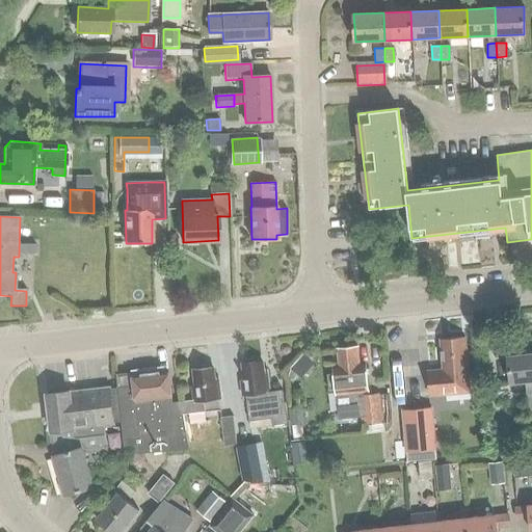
[(428,371),(430,396),(451,394),(452,395),(471,394),(469,369),(468,369),(464,338),(440,340),(443,370),(428,371)]
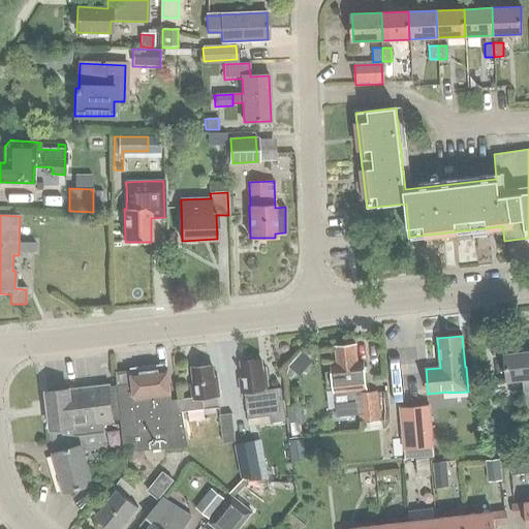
[(336,366),(330,367),(336,419),(359,416),(360,424),(378,422),(376,392),(366,393),(363,364),(356,364),(354,345),(334,348),(336,366)]
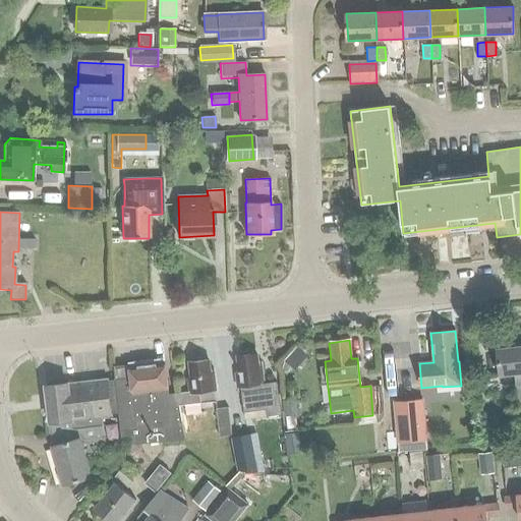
[(520,345),(497,348),(500,374),(514,373),(515,386),(516,386),(520,385),(520,345)]
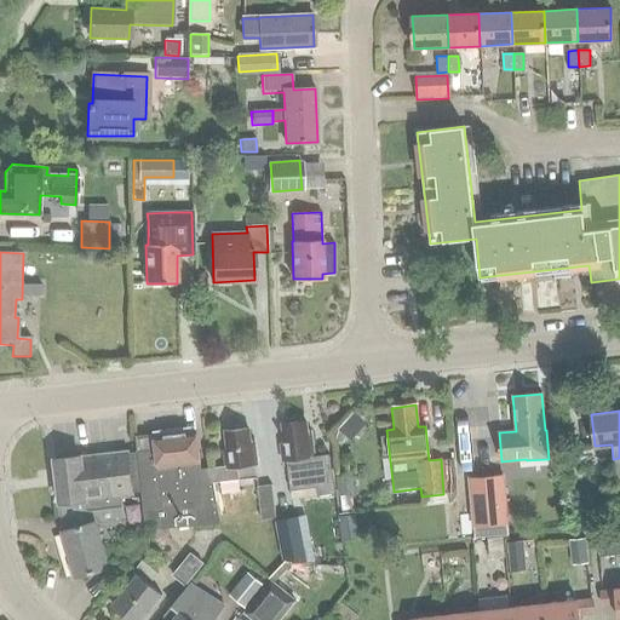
[(348,438),(363,422),(354,413),(338,430),(348,438)]
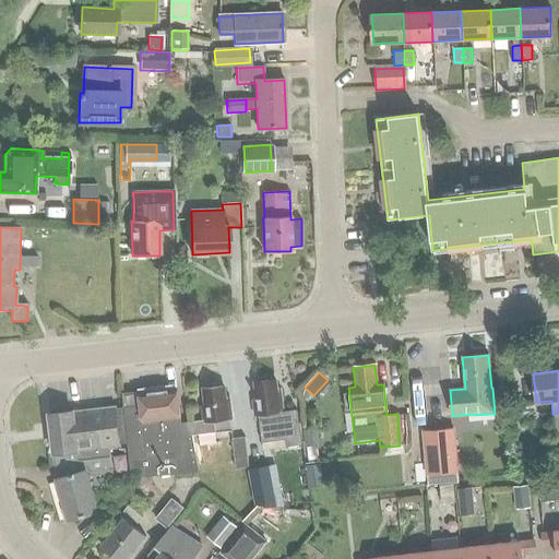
[(256,400),(252,401),(254,416),(258,416),(261,437),(284,433),(286,447),(301,444),(296,409),(283,412),(281,389),(275,390),(274,379),(271,380),(271,378),(258,379),(258,381),(254,381),(257,397),(256,397),(256,400)]
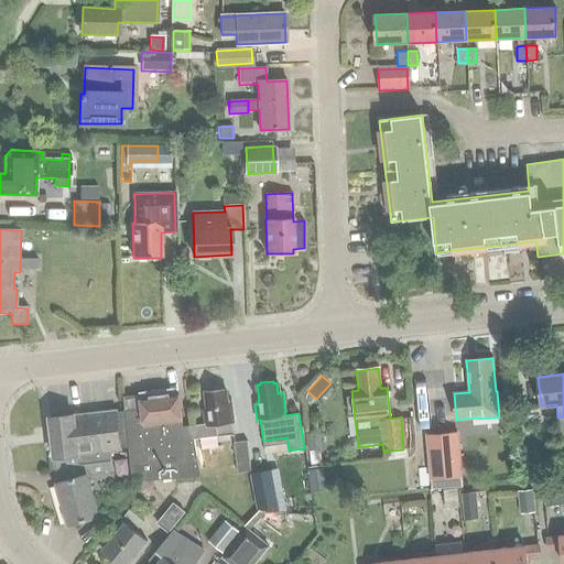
[(205,424),(192,425),(194,438),(199,438),(232,434),(231,423),(234,423),(230,399),(226,400),(225,389),(206,391),(207,408),(203,408),(205,424)]
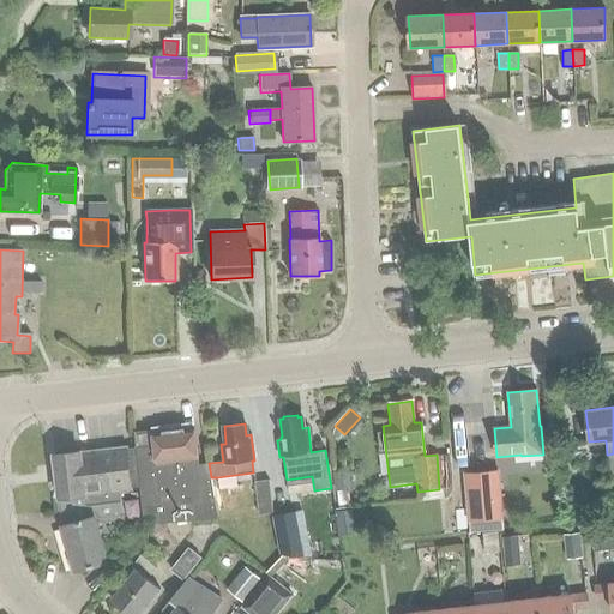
[(142,527),(143,528),(150,527),(214,519),(212,499),(210,479),(211,477),(209,463),(199,464),(194,427),(151,432),(151,433),(133,435),(134,447),(143,527),(142,527)]
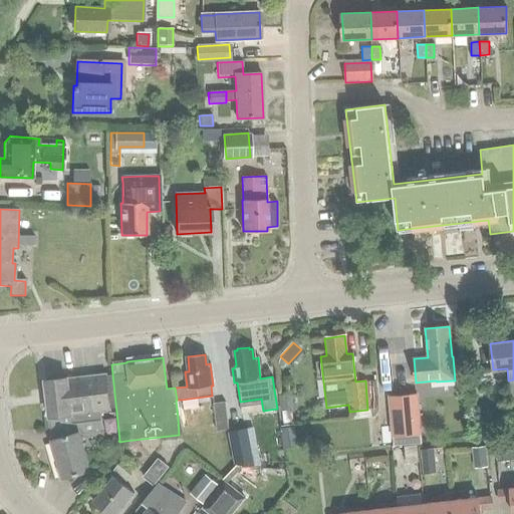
[(48,415),(51,415),(71,413),(71,411),(108,407),(105,375),(66,378),(66,376),(45,380),(48,415)]
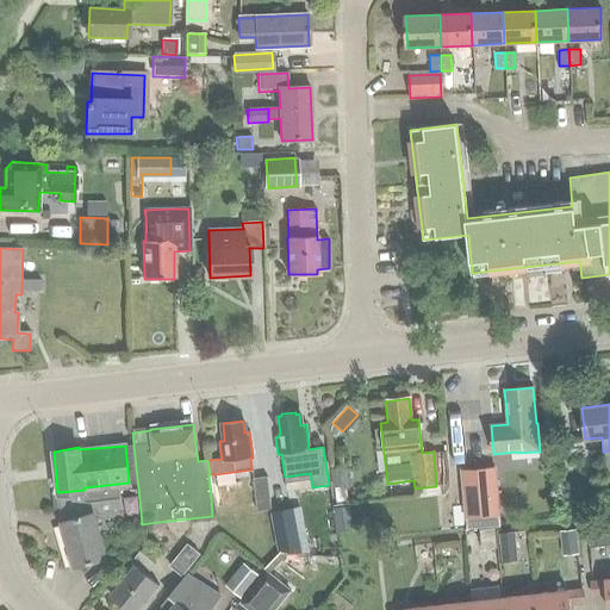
[(498,515),(495,467),(461,471),(465,518),(498,515)]
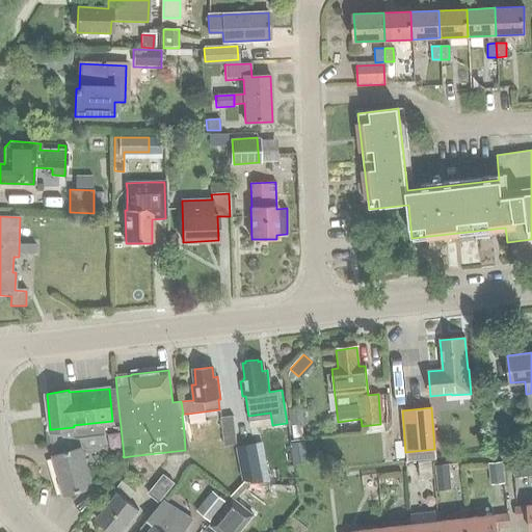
[(220,417),(223,446),(235,444),(231,416),(220,417)]
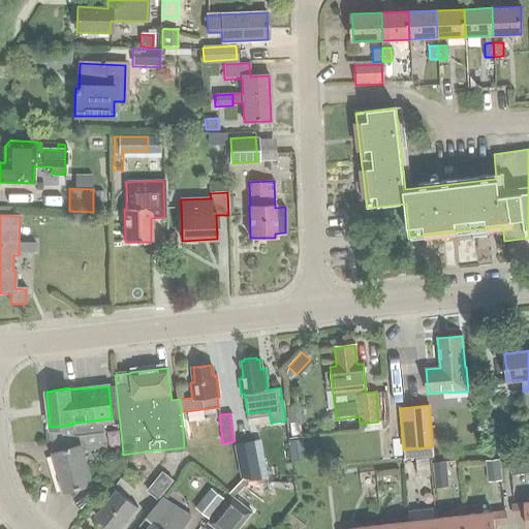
[(114,472),(129,454),(123,455),(122,454),(110,455),(103,432),(102,424),(112,423),(112,418),(73,423),(73,425),(53,427),(56,452),(54,453),(65,492),(93,484),(88,466),(110,460),(114,472)]
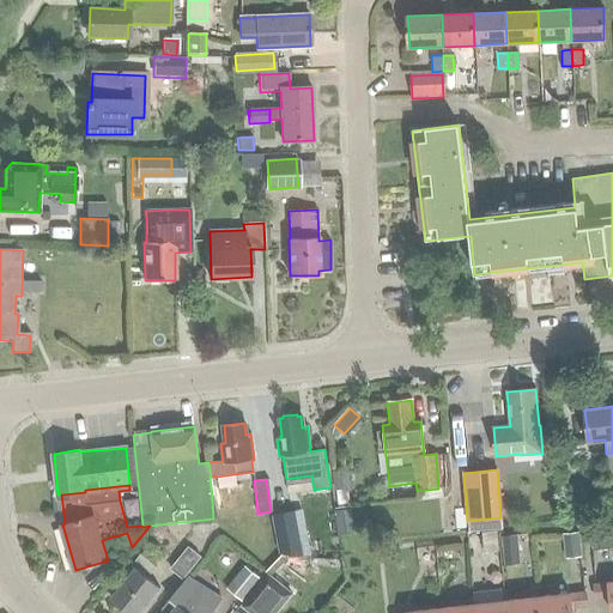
[(350,503),(349,489),(337,491),(338,504),(350,503)]
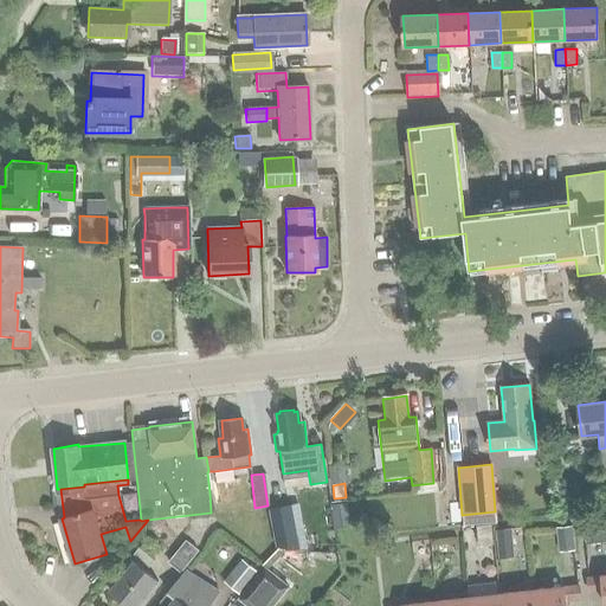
[(367,526),(363,503),(350,505),(353,527),(367,526)]
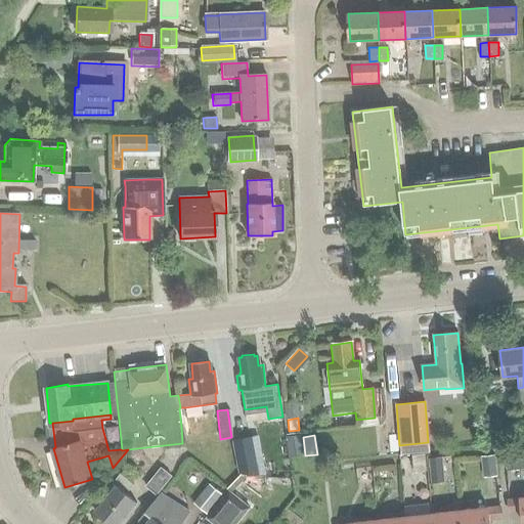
[(251,436),(232,440),(239,474),(264,475),(263,467),(261,461),(256,462),(251,436)]
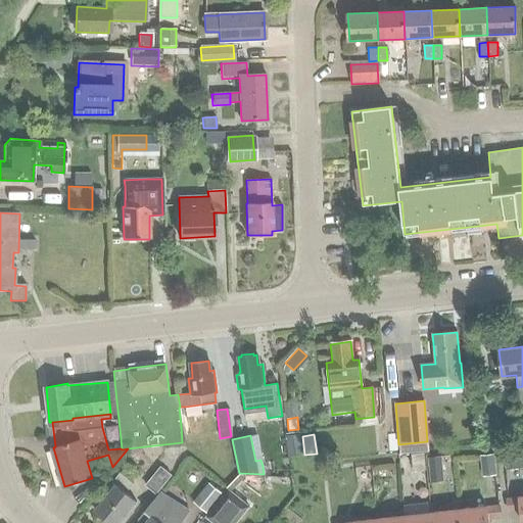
[(299,436),(288,437),(291,457),(302,456),(299,436)]
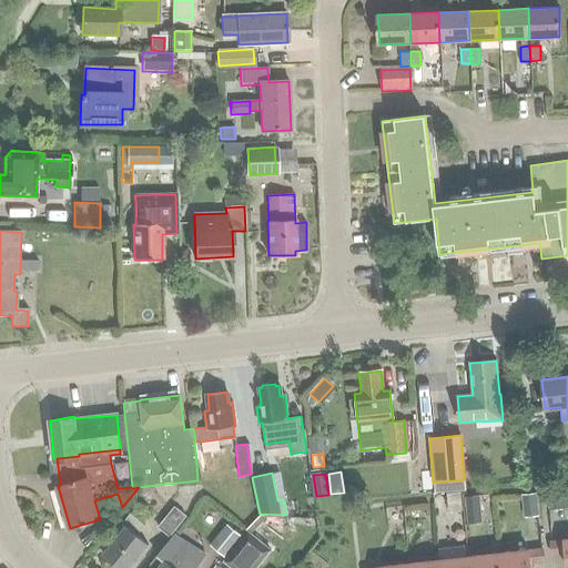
[(563,510),(560,490),(546,493),(548,511),(563,510)]
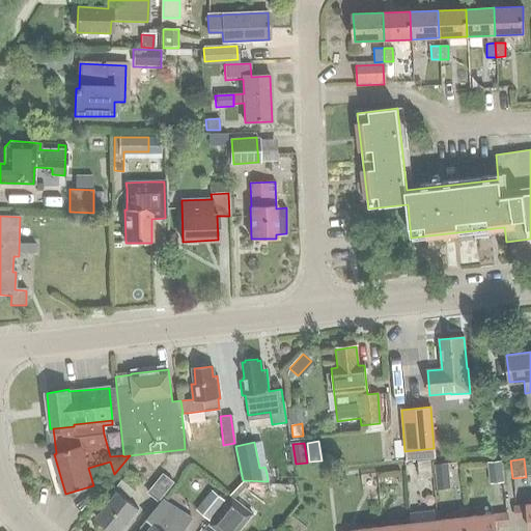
[(430,460),(417,462),(419,478),(431,477),(430,460)]
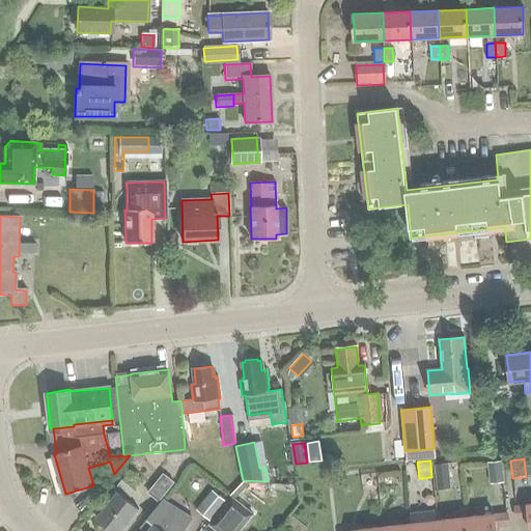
[(486,463),(488,483),(502,482),(500,462),(486,463)]
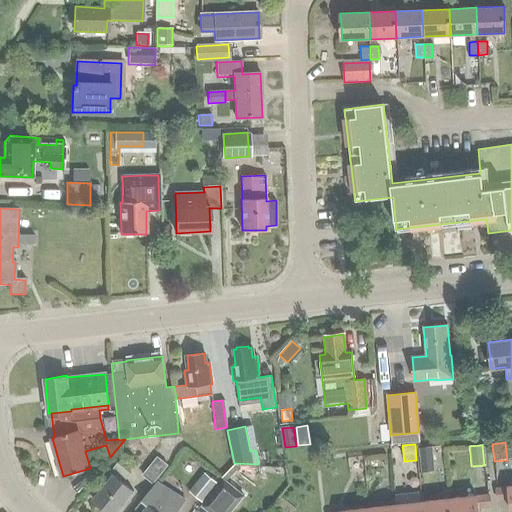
[(434,471),(432,447),(419,448),(421,472),(434,471)]
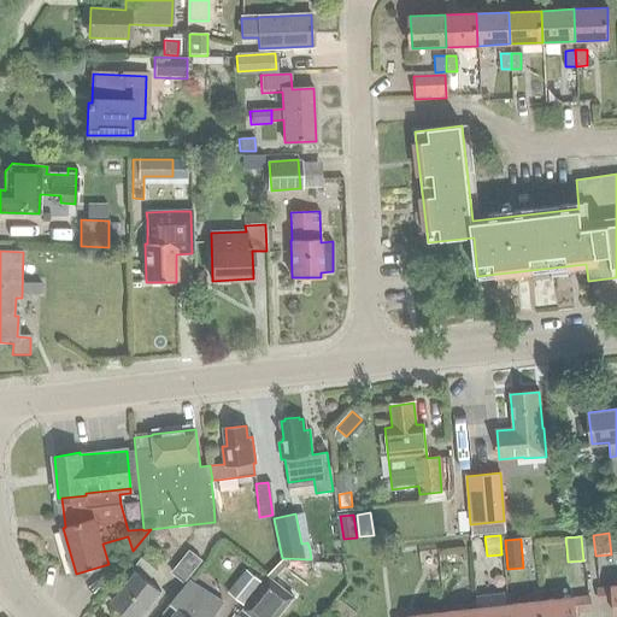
[(191,551),(172,573),(184,583),(203,562),(191,551)]
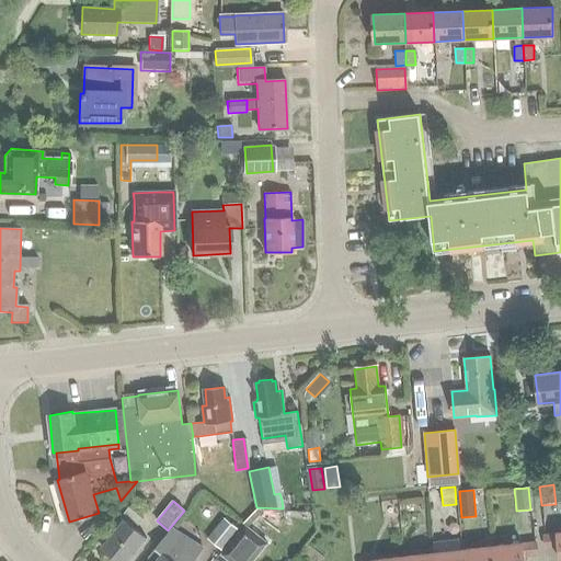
[(117,560),(127,560),(146,538),(135,528),(142,518),(128,506),(119,518),(123,522),(102,548),(117,560)]
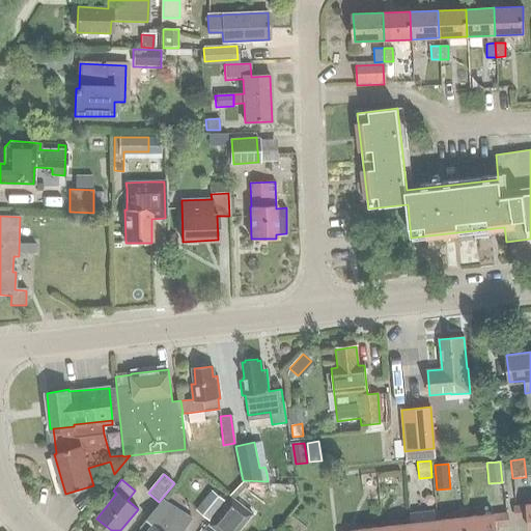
[(212,492),(196,510),(208,521),(224,501),(212,492)]
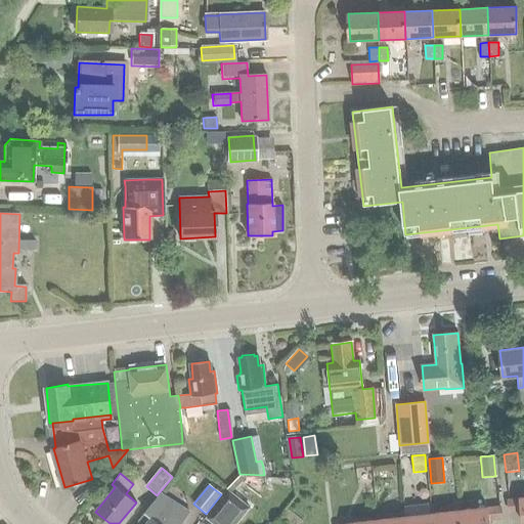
[(229,491),(207,518),(214,523),(234,523),(249,508),(229,491)]
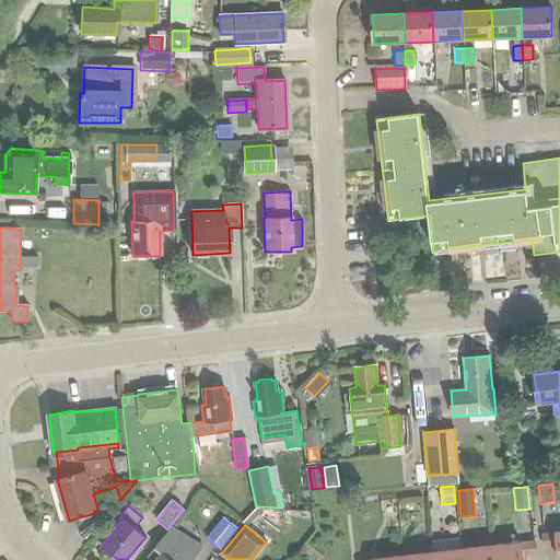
[(151,559),(193,559),(202,547),(171,527),(148,557),(151,559)]
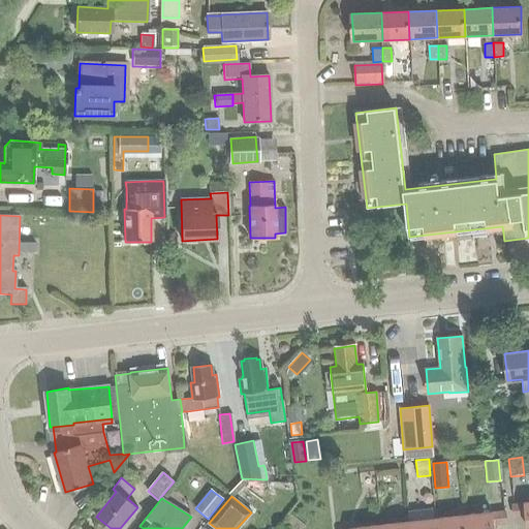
[(528,528),(528,502),(526,502),(526,504),(512,506),(514,516),(527,515),(528,528)]
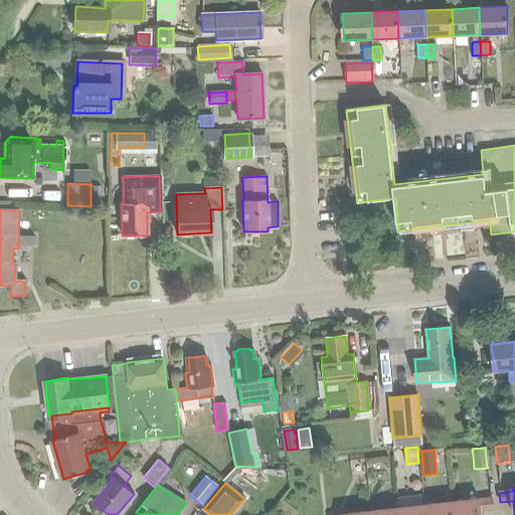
[(452,502),(453,514),(481,514),(481,509),(492,508),(491,498),(479,500),(479,499),(452,502)]
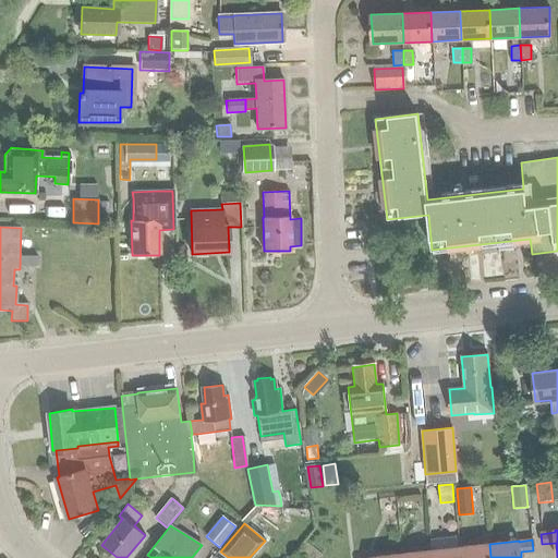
[(461,557),(490,557),(489,544),(460,547),(461,557)]
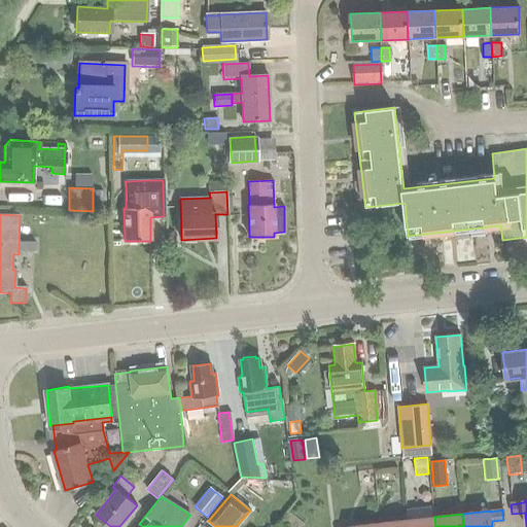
[(407,520),(408,526),(435,526),(434,517),(407,520)]
